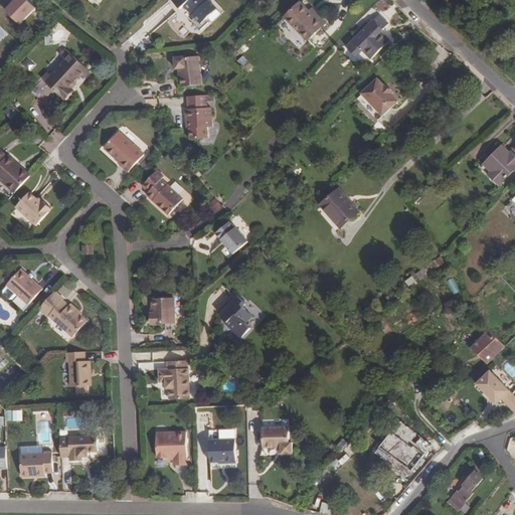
[(16,0),(6,11),(20,24),(36,8),(27,0),(16,0)]
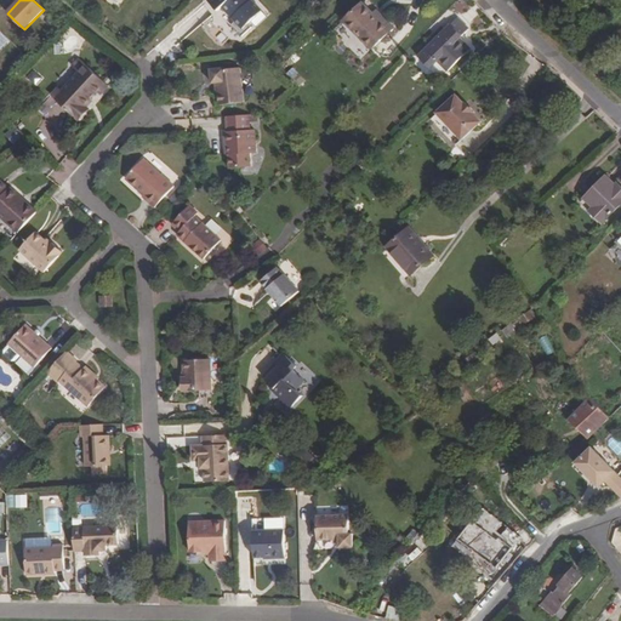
[(248,26),(260,12),(248,0),(209,0),(206,3),(216,12),(221,9),(234,23),(231,27),(240,38),(250,29),(248,26)]
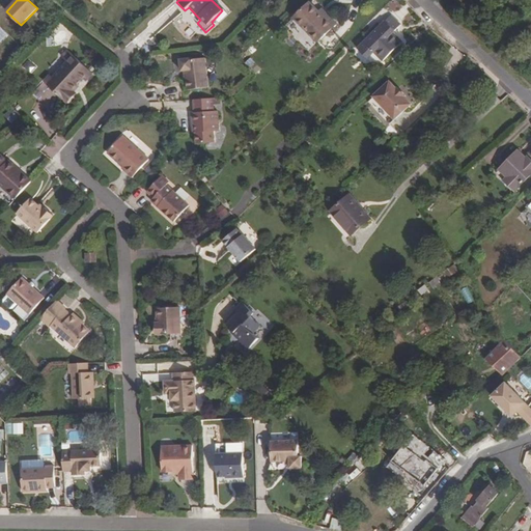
[(318,11),(309,2),(294,18),(318,42),(336,24),(327,15),(325,17),(318,11)]
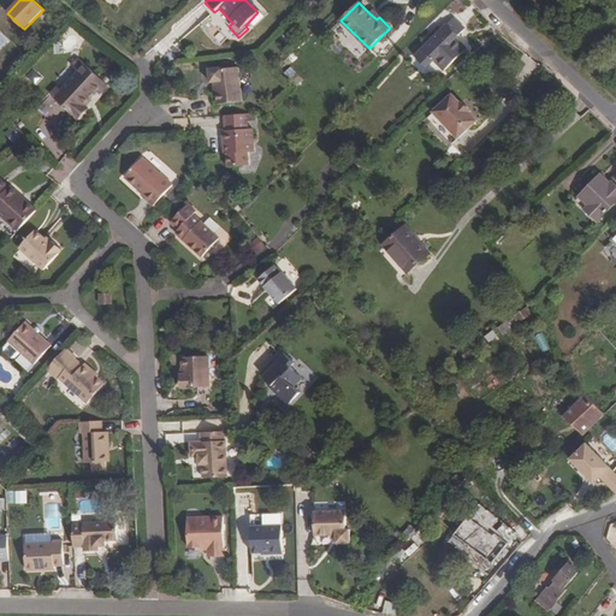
[(377,19),(379,17),(373,10),(369,13),(377,19)]
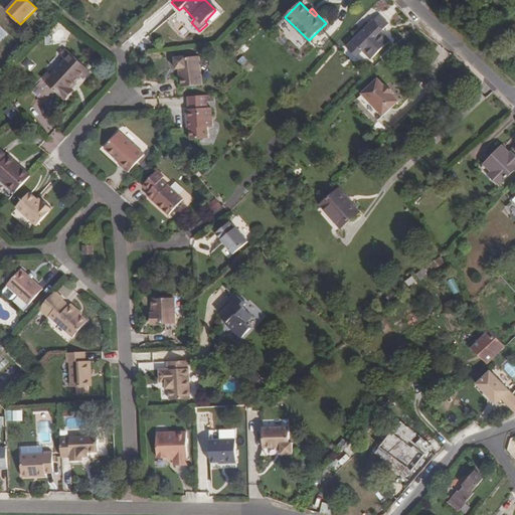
[(356,37),(347,47),(357,56),(362,51),(371,59),(390,40),(381,31),(389,24),(379,15),(373,20),(369,24),(356,37)]
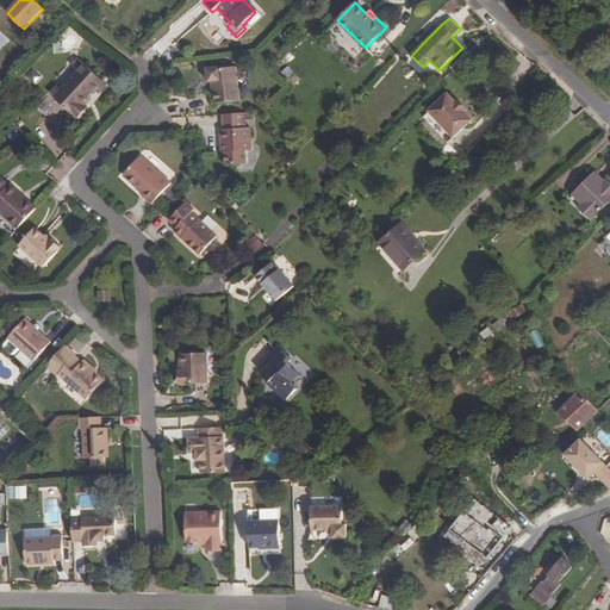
[(433,25),(417,41),(422,44),(437,29),(433,25)]
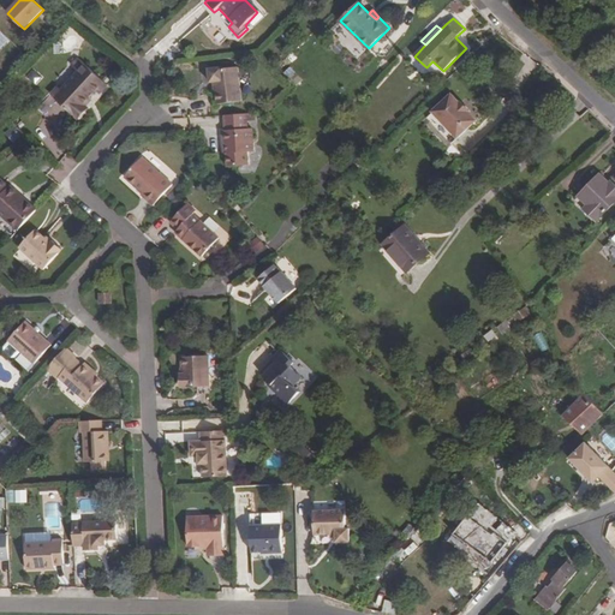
[(76,70),(83,61),(78,57),(71,65),(76,70)]
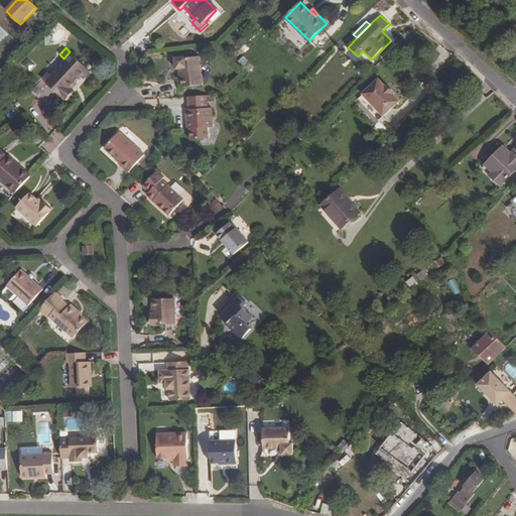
[(47,84),(63,99),(74,89),(72,87),(81,77),(84,79),(91,72),(70,51),(63,58),(66,60),(51,76),(49,73),(43,80),(47,84)]
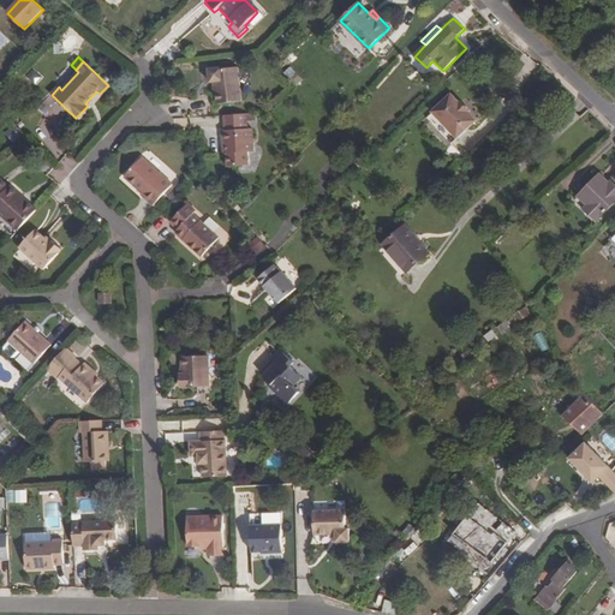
[(222,69),(209,70),(210,83),(215,82),(216,93),(218,105),(242,101),(237,67),(224,70),(222,69)]
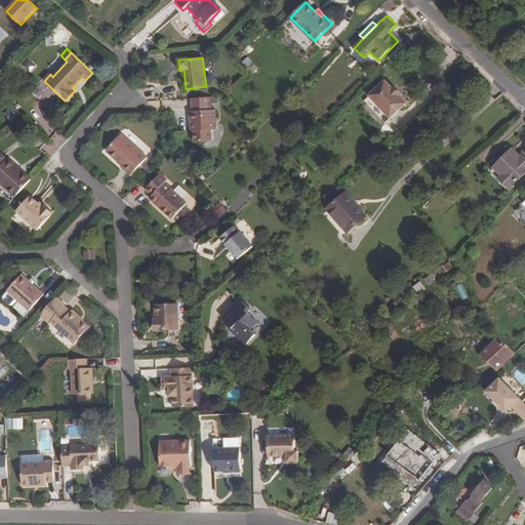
[(253,62),(248,57),(242,63),(247,68),(253,62)]
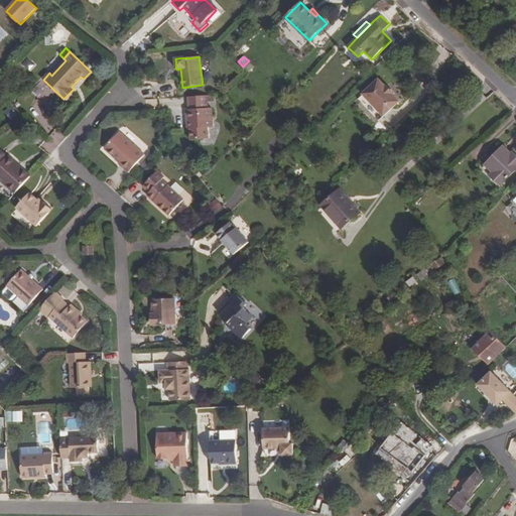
[(43,80),(32,91),(36,95),(47,84),(43,80)]
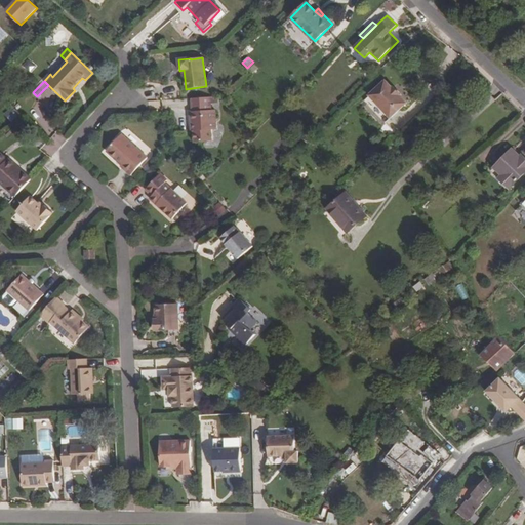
[(370,95),(391,117),(406,103),(399,95),(400,94),(394,87),(393,88),(386,81),(370,95)]
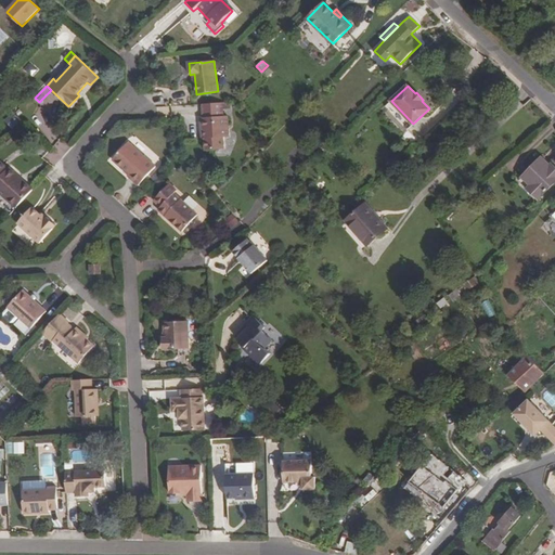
[(71,108),(81,98),(79,95),(68,106),(71,108)]
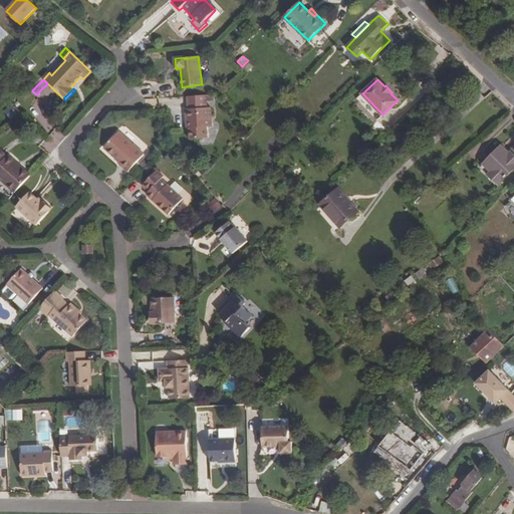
[(188,96),(189,108),(186,109),(187,121),(189,121),(190,129),(190,140),(208,139),(207,127),(207,118),(212,118),(211,107),(208,107),(207,101),(211,101),(211,94),(188,96)]
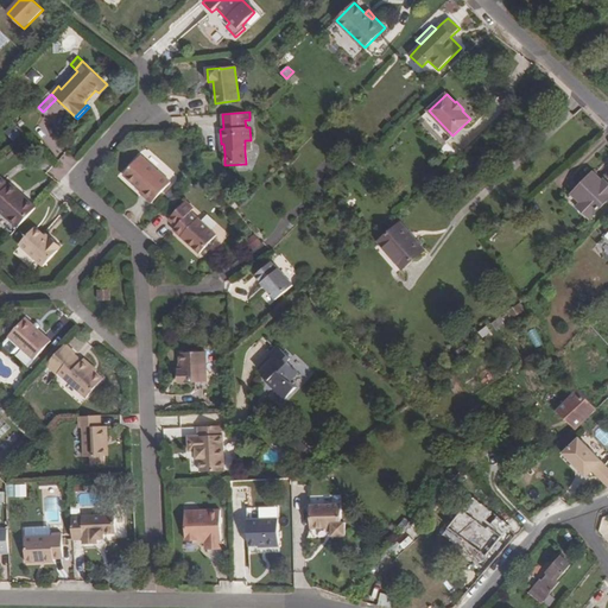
[(141,156),(124,176),(141,191),(140,192),(152,203),(171,183),(141,156)]
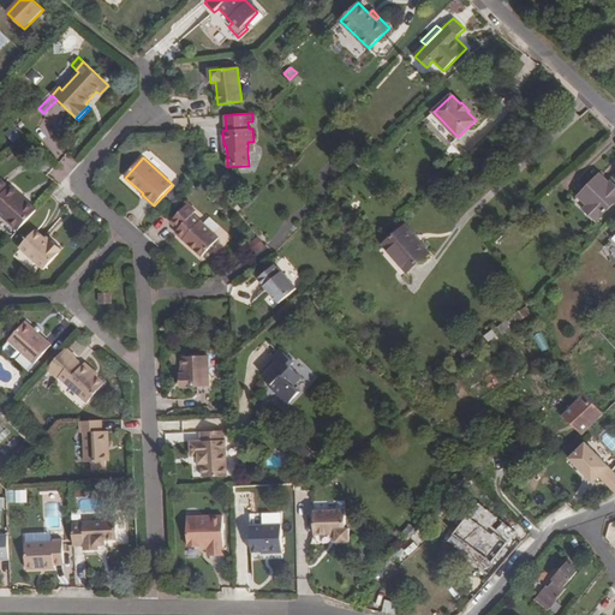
[(336,163),(330,168),(336,177),(344,171),(342,171),(338,165),(336,163)]
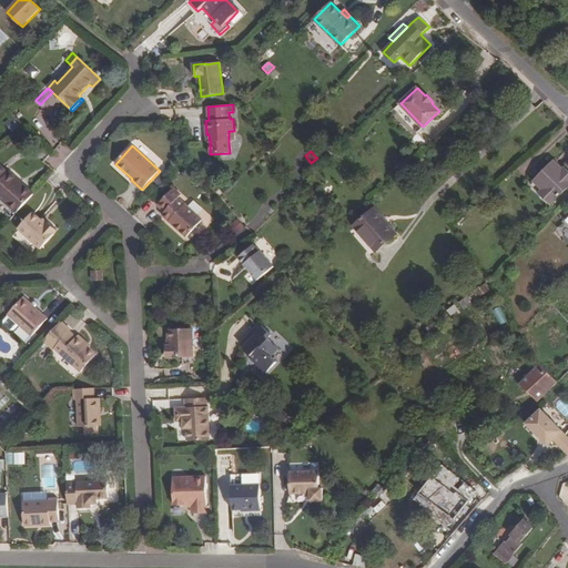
[(563,170),(554,162),(535,182),(543,190),(546,192),(543,195),(551,204),(567,186),(567,171),(564,168),(563,170)]
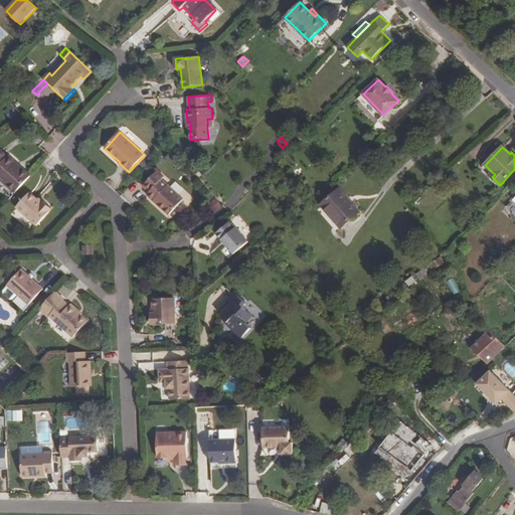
[(0,179),(15,193),(31,175),(8,155),(7,156),(0,149),(0,179)]
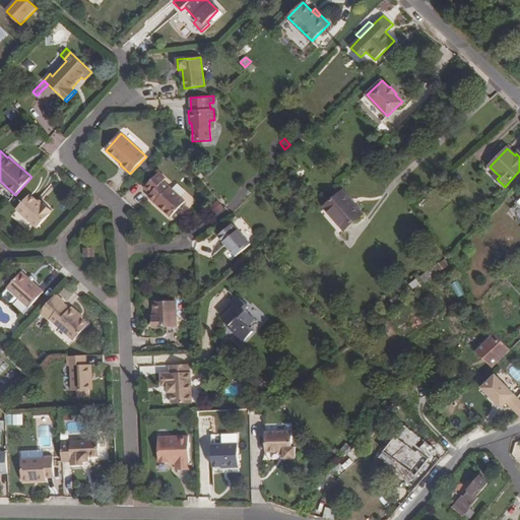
[(158,172),(144,188),(151,194),(148,197),(171,217),(185,201),(164,182),(167,179),(158,172)]
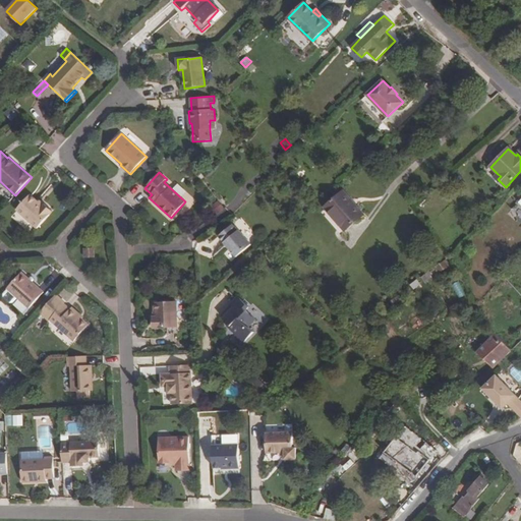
[(363,215),(356,206),(354,208),(342,193),(325,208),(345,231),(363,215)]
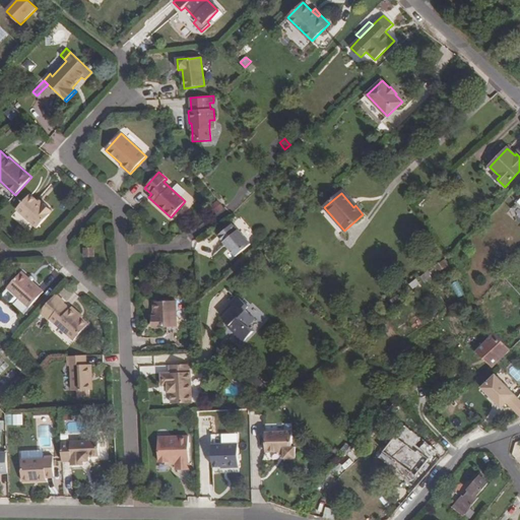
[(16,209),(38,228),(53,211),(44,203),(43,205),(30,194),(16,209)]
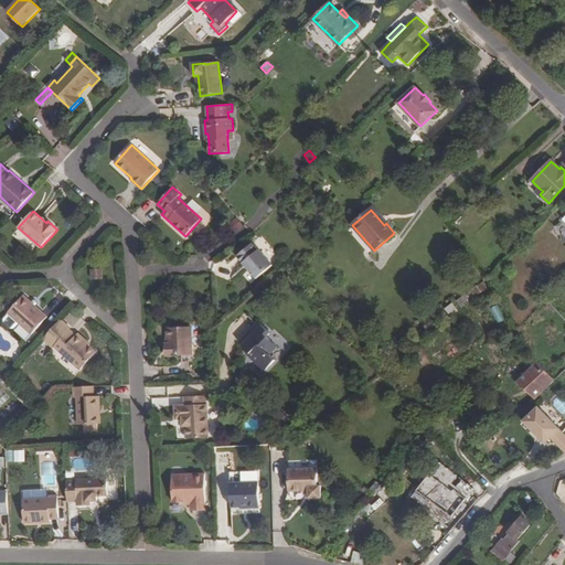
[(259,249),(258,251),(252,243),(237,256),(257,278),(273,265),(259,249)]
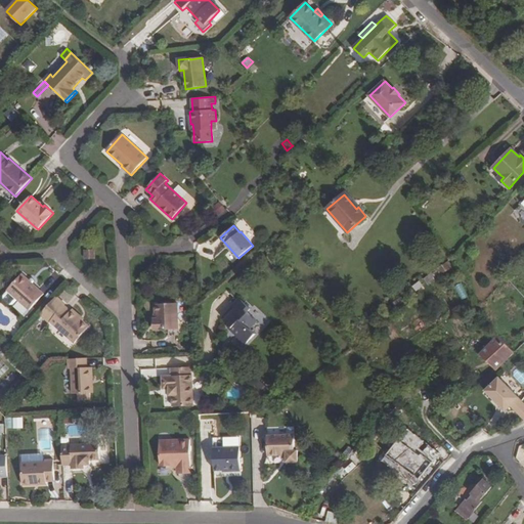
[(94,250),(85,250),(86,259),(94,259),(94,250)]
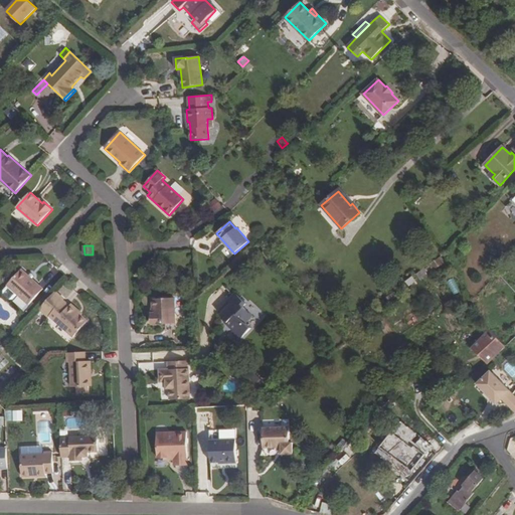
[(428,265),(416,274),(421,280),(433,272),(428,265)]
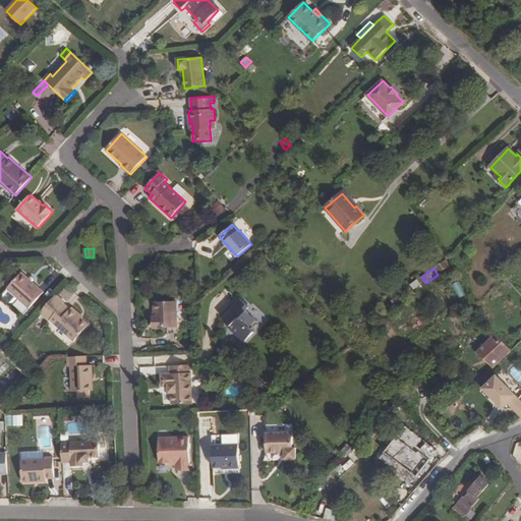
[(7,288),(30,308),(44,292),(21,273),(7,288)]
